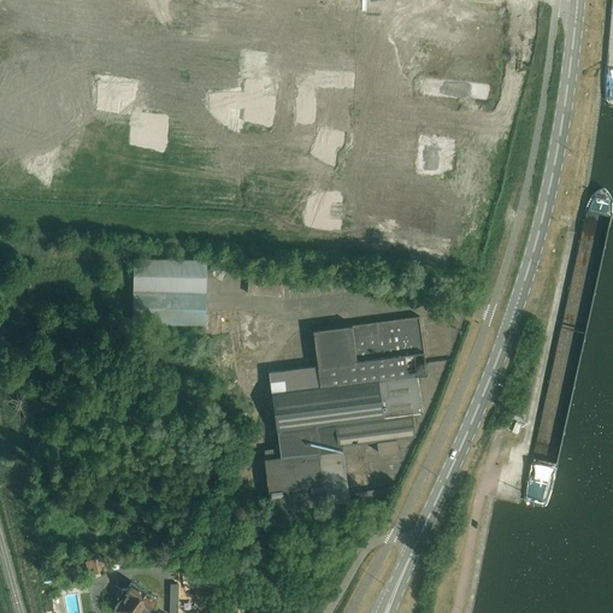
[(206,325),(207,261),(134,259),(131,323),(206,325)]
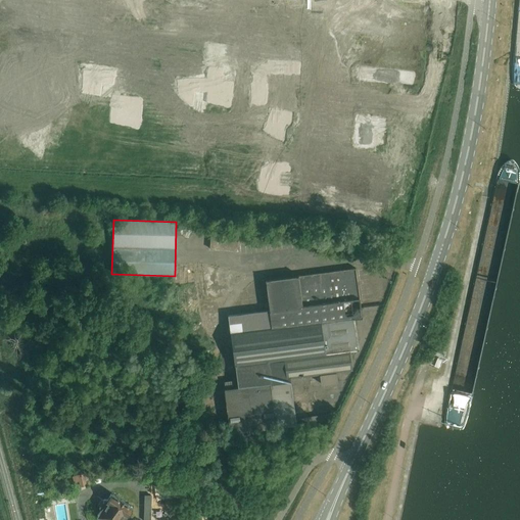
[(337,242),(338,248),(347,247),(346,240),(337,242)]
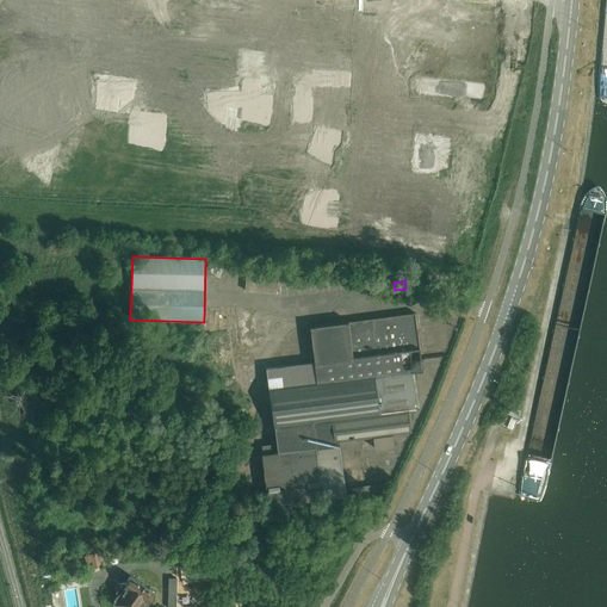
[(313,364),(266,369),(273,444),(260,445),(265,497),(292,495),(292,488),(299,487),(301,496),(308,495),(308,493),(345,489),(340,439),(370,437),(369,431),(373,429),(373,432),(410,428),(409,410),(422,409),(414,316),(309,326),(313,364)]
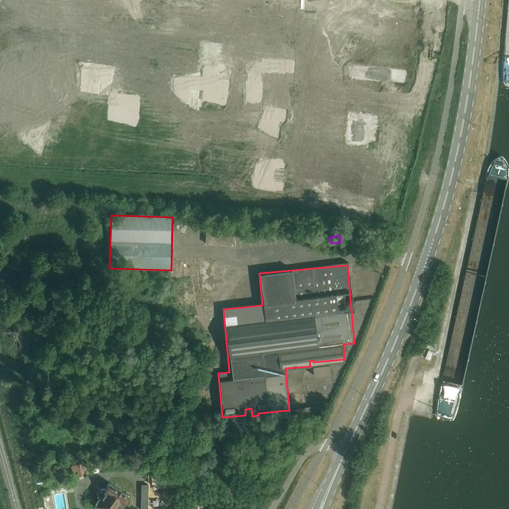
[(72,468),(75,480),(81,478),(78,467),(72,468)]
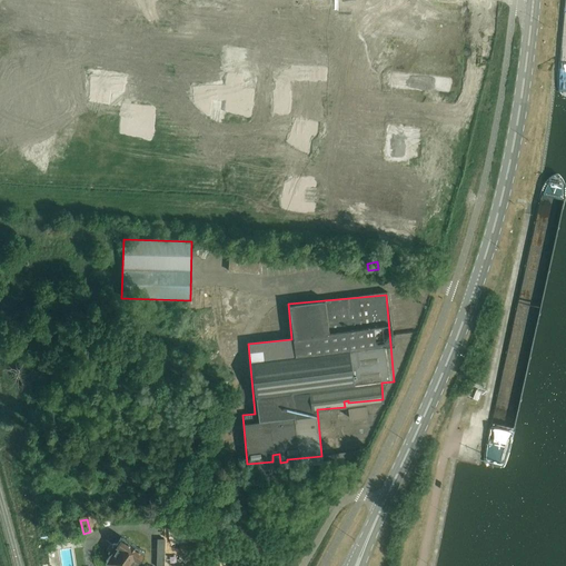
[(139,557),(140,556),(119,542),(118,543),(117,542),(112,548),(111,547),(110,547),(109,548),(105,553),(105,554),(105,555),(106,556),(107,557),(101,564),(103,565),(133,565),(135,564),(138,563),(140,559),(139,557)]
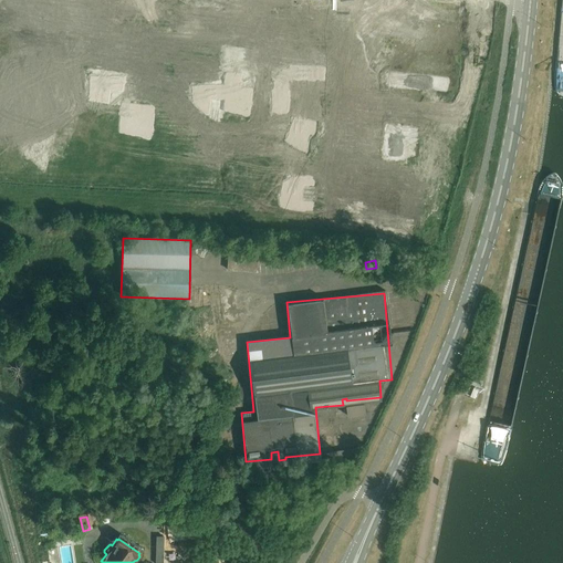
[(153,540),(150,562),(158,562),(160,540),(153,540)]
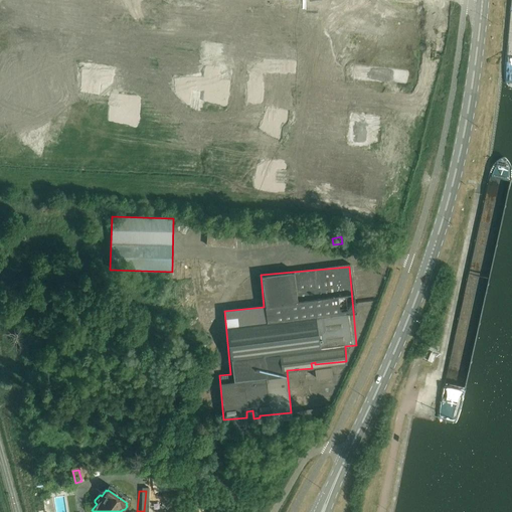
[(64,511),(63,498),(54,499),(54,511),(64,511)]
